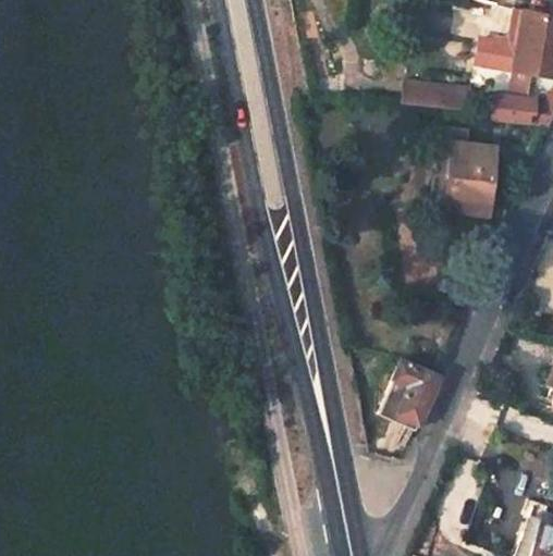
[(494,93),(491,119),(551,125),(552,122),(552,15),(523,9),(515,57),(513,68),(537,73),(533,88),(538,91),(549,93),(542,98),(507,95),(494,93)]
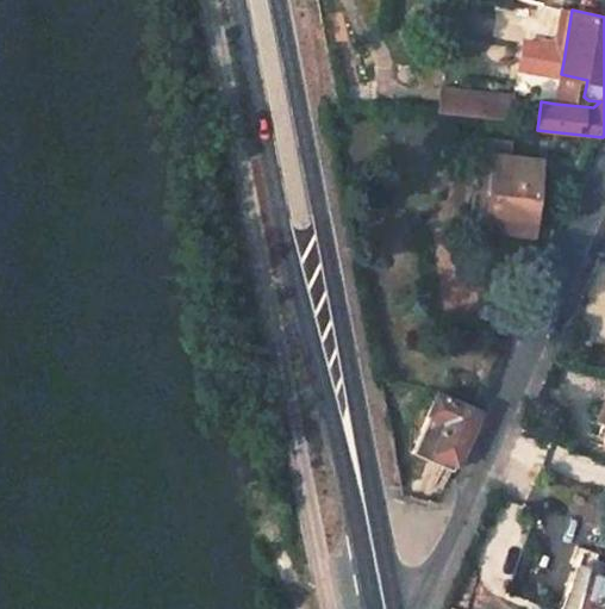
[(512,95),(443,86),(440,105),(509,116),(512,95)]
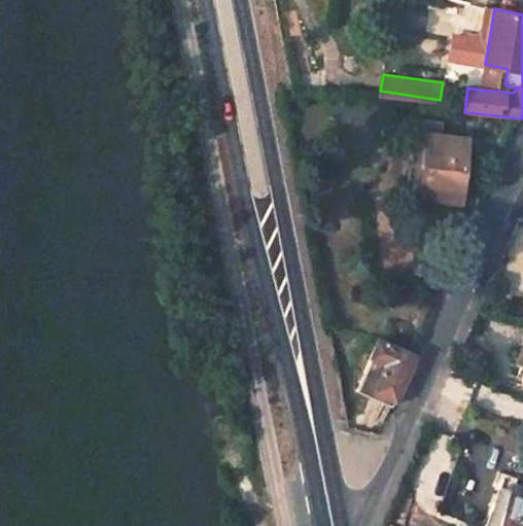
[(427,133),(421,195),(460,199),(467,138),(427,133)]
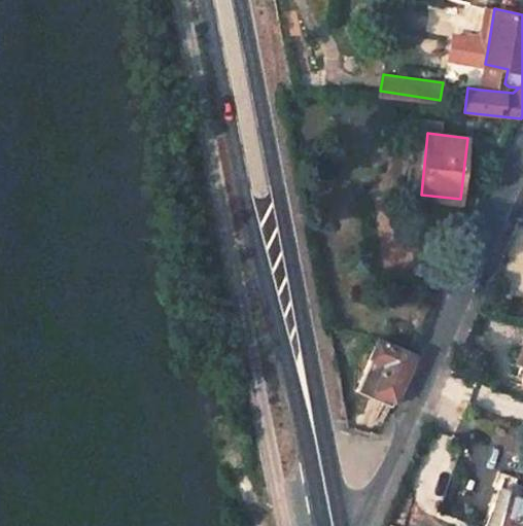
[(380,340),(359,389),(395,405),(417,354),(380,340)]
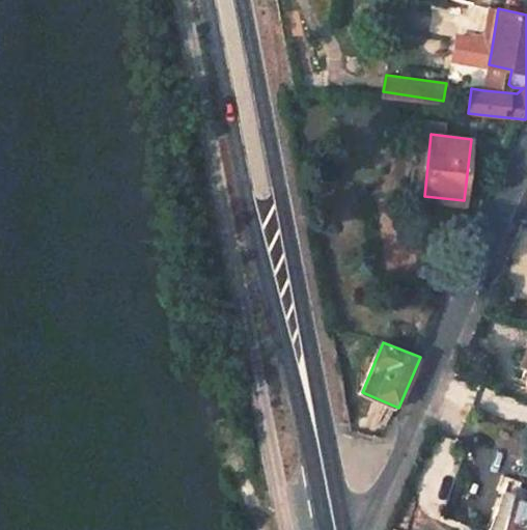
[(526,484),(509,478),(497,511),(490,529),(526,529),(526,484)]
